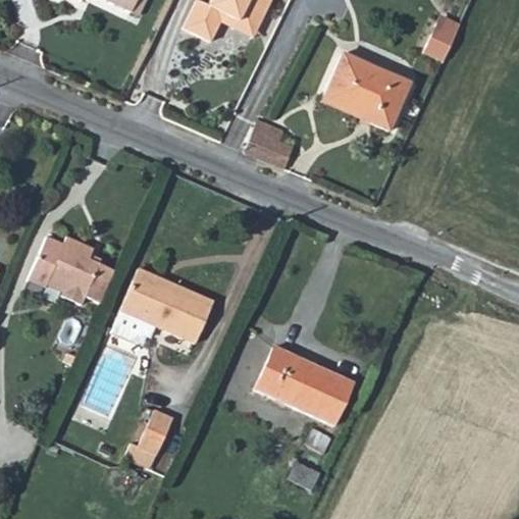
[(136,0),(134,6),(142,11),(146,0),(136,0)]
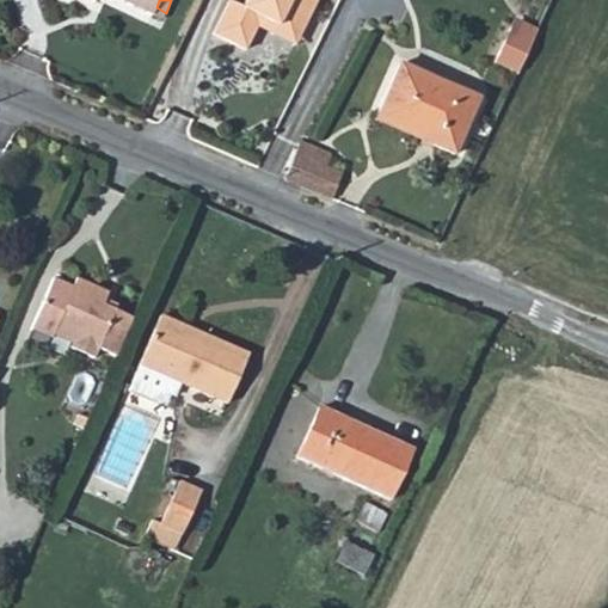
[(250,45),(262,22),(265,13),(282,22),(288,7),(309,18),(319,0),(247,0),(247,2),(243,0),(232,0),(217,30),(250,45)]
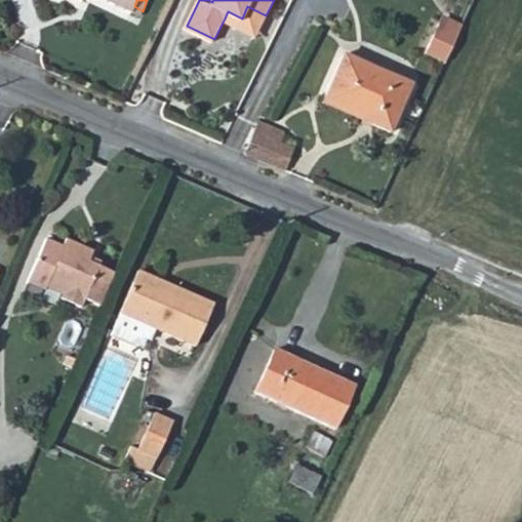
[(228,11),(225,18),(257,34),(266,15),(247,6),(242,18),(228,11)]
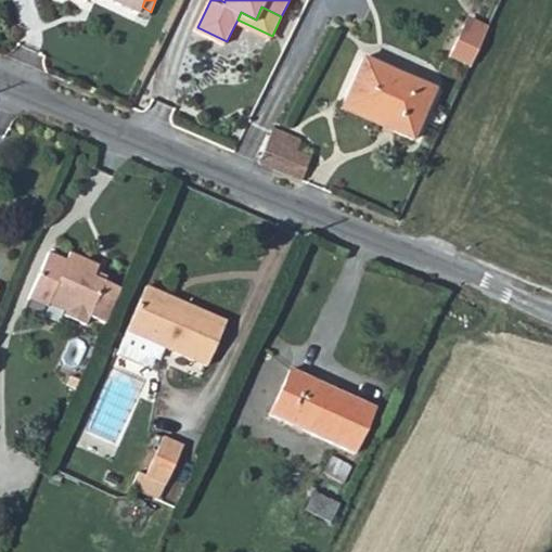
[(467,14),(466,16),(453,46),(475,55),(487,26),(489,23),(467,14)]
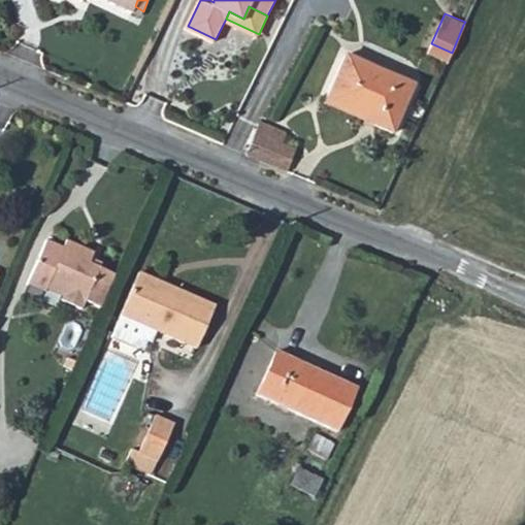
[(379,116),(375,125),(394,132),(414,85),(348,55),(330,96),(379,116)]
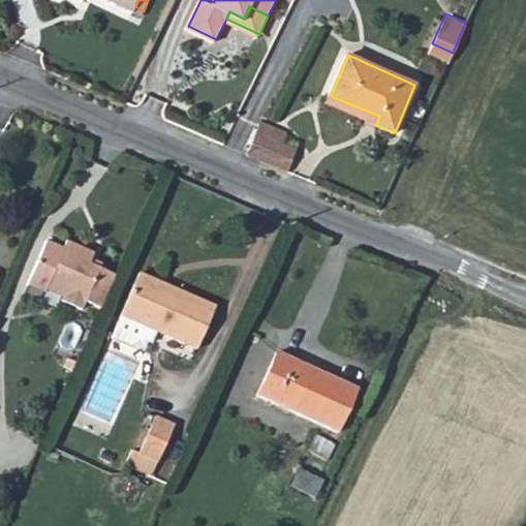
[(326,104),(376,125),(379,116),(331,96),(326,104)]
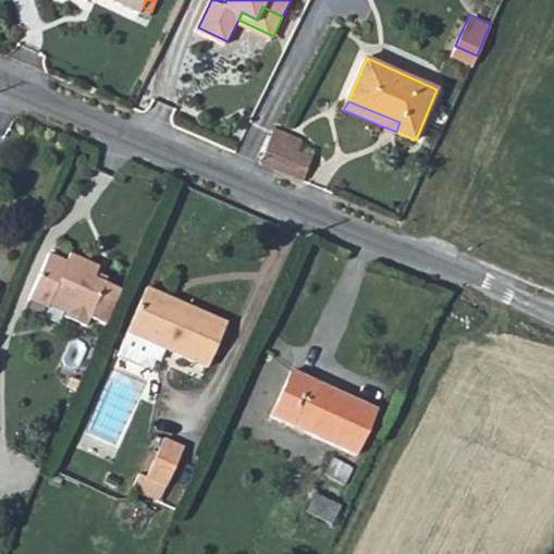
[(278,125),(263,155),(280,161),(307,173),(318,149),(287,136),(290,131),(278,125)]
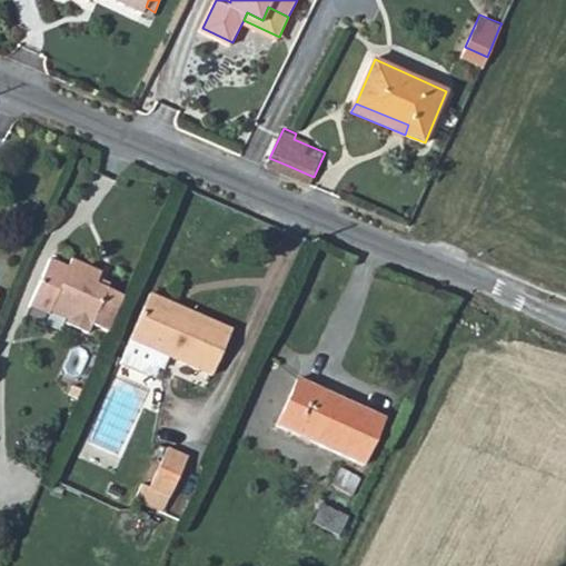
[(109,328),(128,286),(109,277),(108,281),(98,278),(103,267),(72,254),(68,264),(50,256),(28,305),(49,314),(51,306),(68,313),(67,320),(90,331),(95,321),(109,328)]
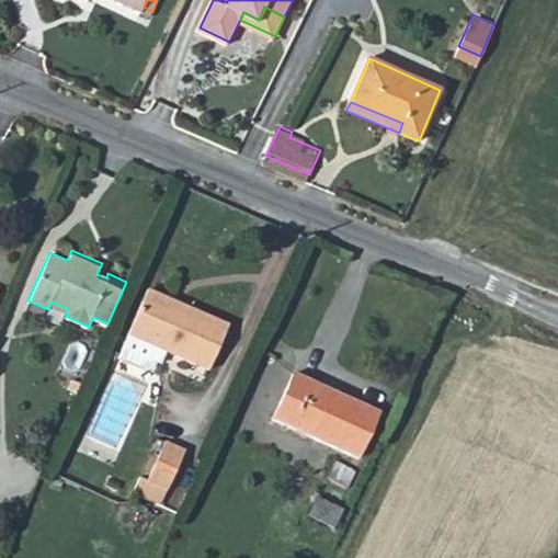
[(106,277),(107,273),(112,268),(102,263),(97,274),(106,277)]
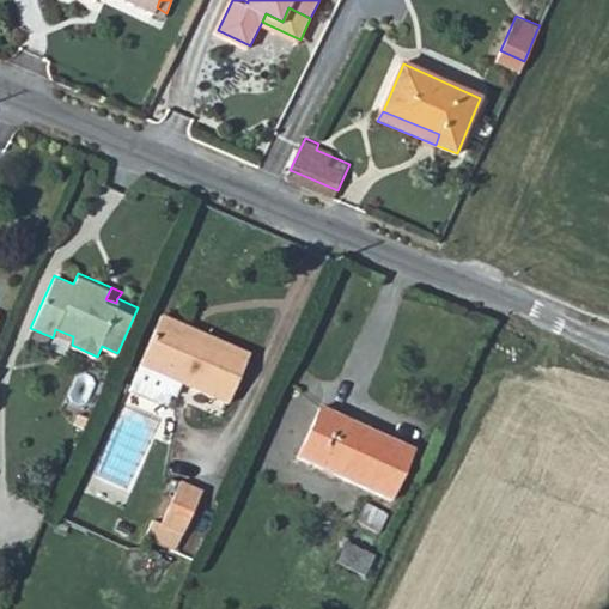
[(232,399),(253,352),(199,328),(198,332),(189,328),(193,320),(168,310),(134,387),(165,401),(176,395),(176,390),(181,393),(188,378),(232,399)]
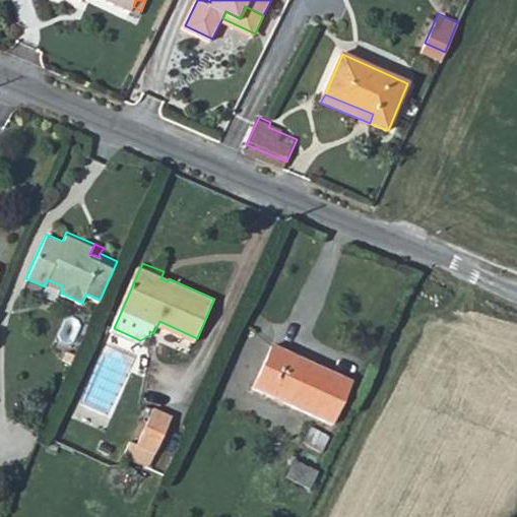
[(335,421),(353,379),(274,344),(256,386),(335,421)]
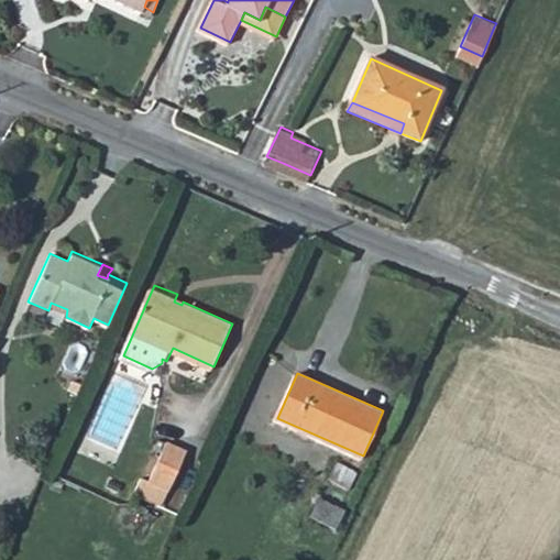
[(138,497),(144,501),(165,511),(190,454),(172,447),(154,484),(145,481),(138,497)]
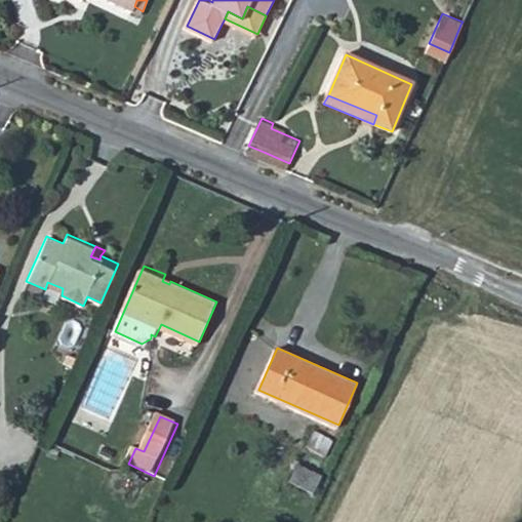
[(302,462),(292,478),(317,490),(326,473),(302,462)]
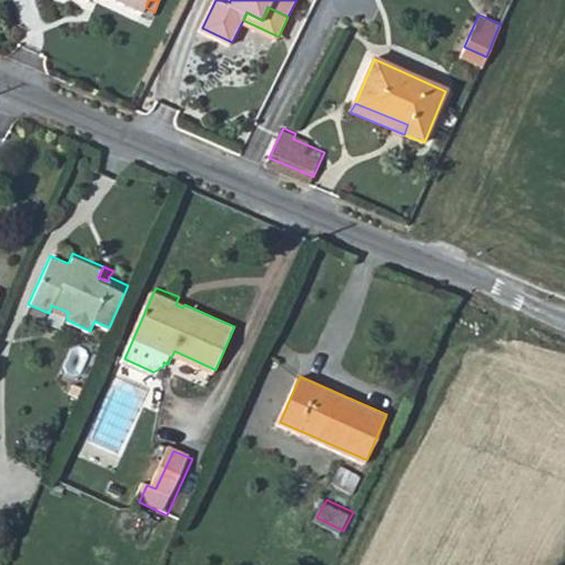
All buildings are outlined.
